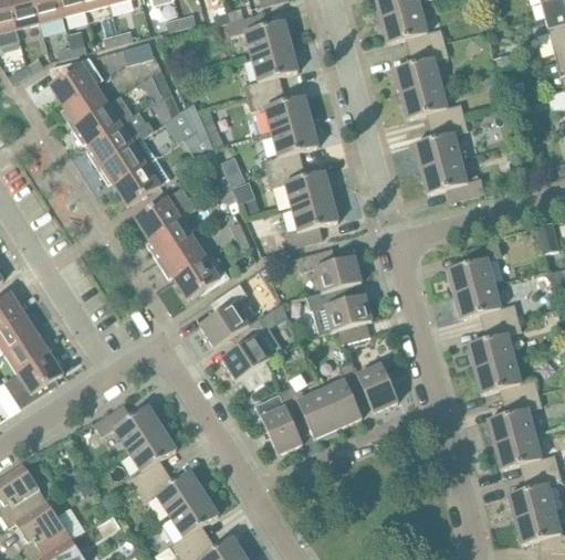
[(0,45),(19,40),(16,28),(7,0),(0,0),(0,45)]
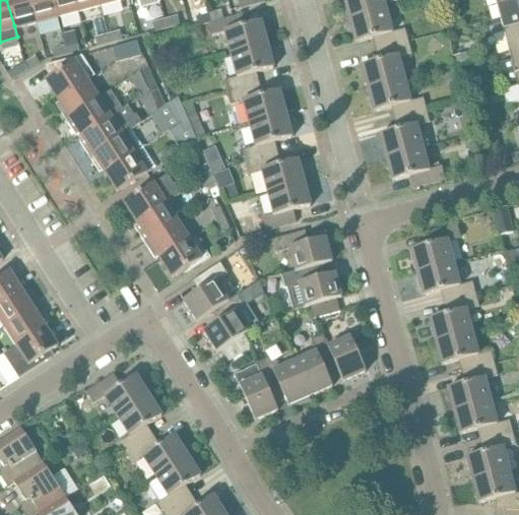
[(6,0),(14,25),(36,19),(29,0),(6,0)]
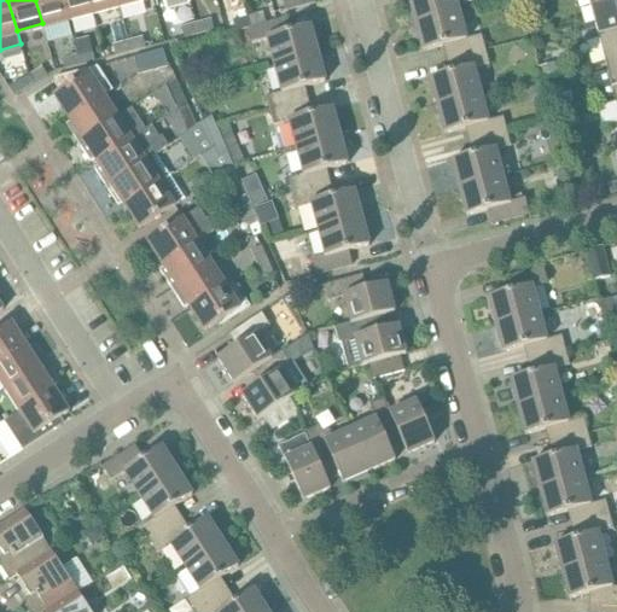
[(35,0),(42,23),(68,17),(63,0),(35,0)]
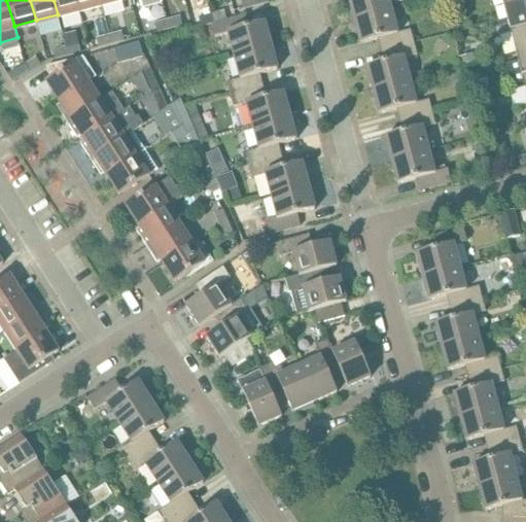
[(54,0),(58,14),(78,8),(76,0),(54,0)]
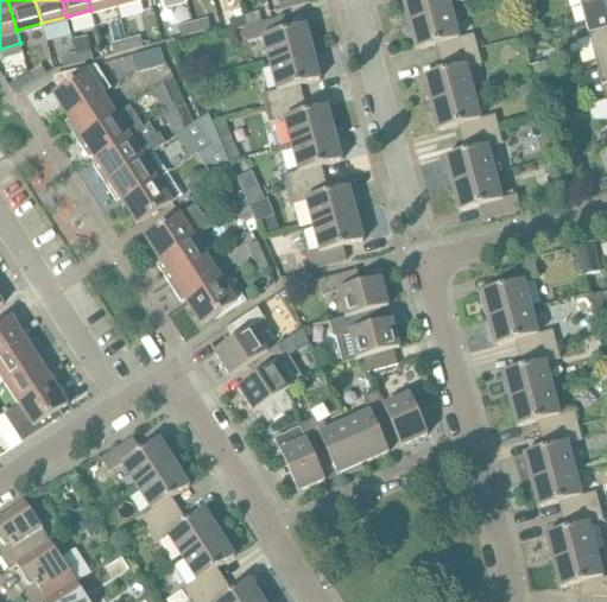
[(88,0),(90,10),(115,4),(114,0),(88,0)]
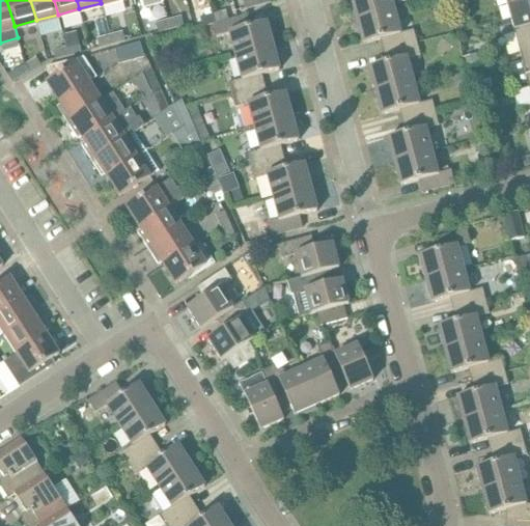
[(351,0),(356,17),(393,6),(391,0),(351,0)]
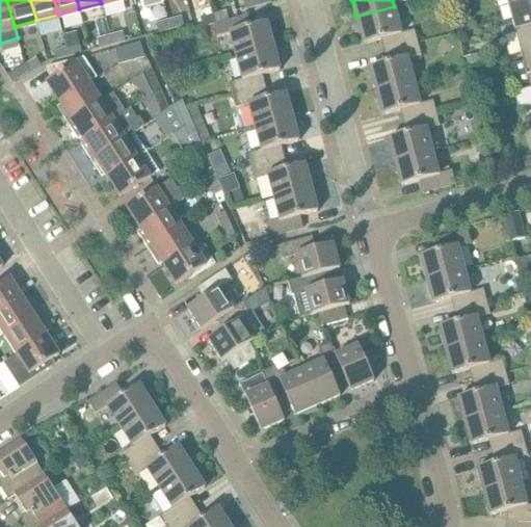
[(506,0),(510,15),(530,9),(530,0),(506,0)]
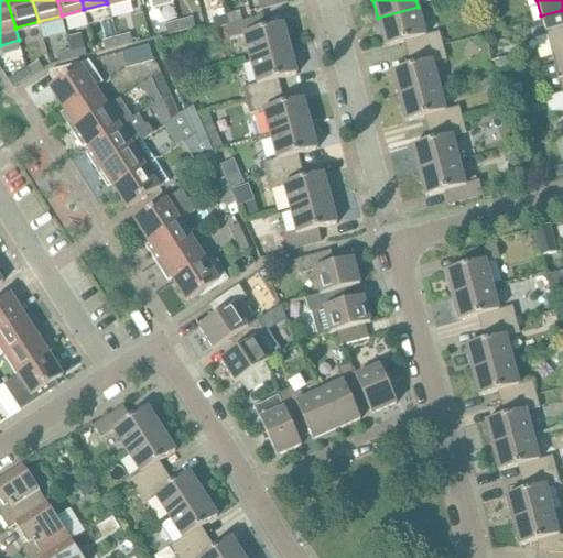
[(217,12),(212,14),(214,23),(228,20),(225,10),(224,4),(215,6),(217,12)]
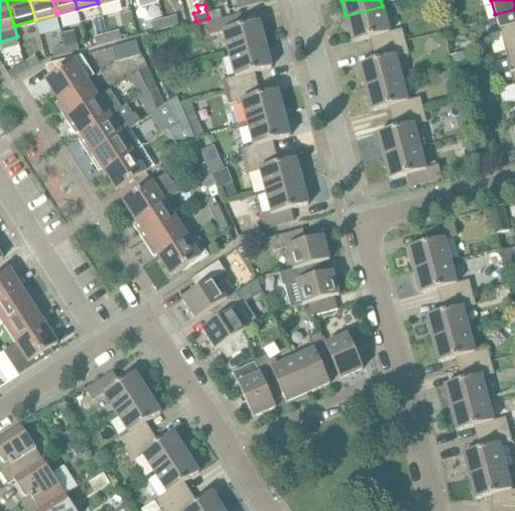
[(209,18),(221,15),(218,6),(206,9),(209,18)]
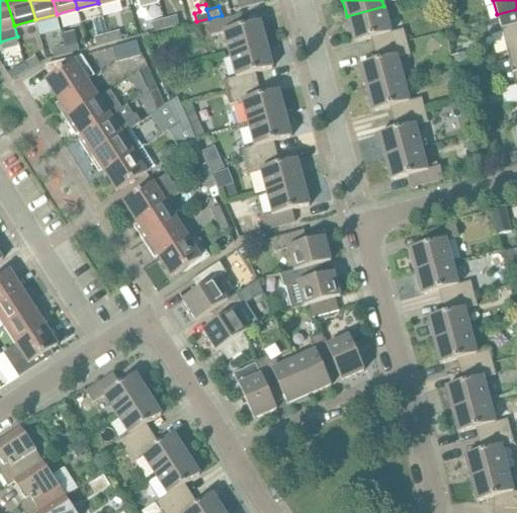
[(376,33),(379,45),(406,37),(403,25),(390,28),(383,6),(347,16),(353,39),(376,33)]
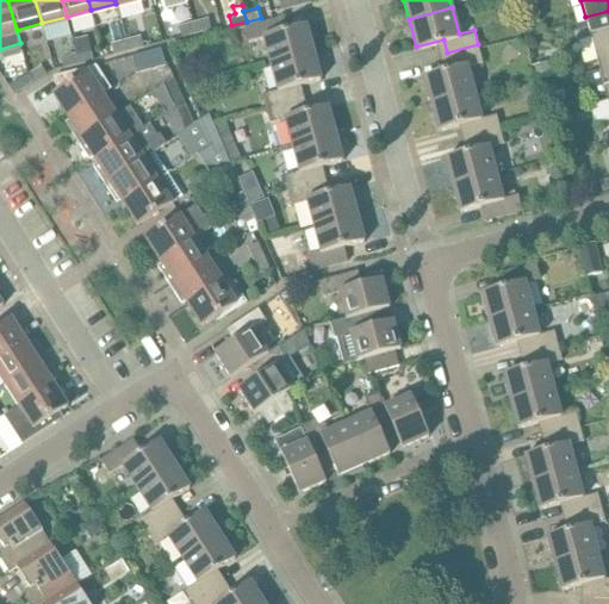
[(608,11),(585,17),(596,56),(608,53),(608,11)]
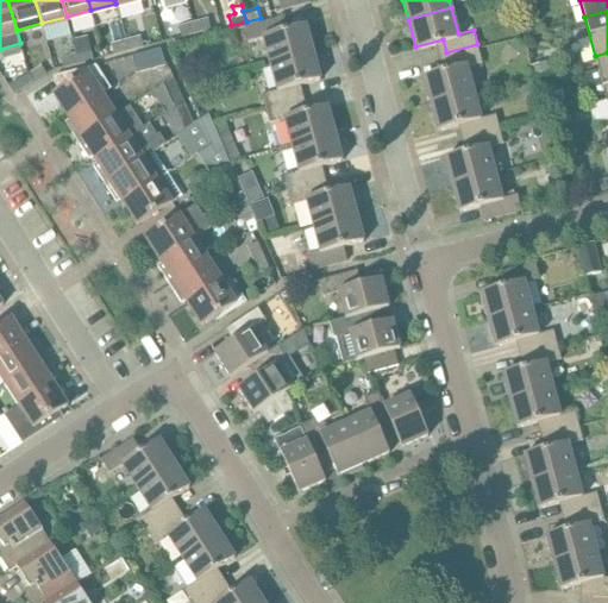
[(284,26),(281,13),(243,23),(248,38),(262,33),(269,60),(312,49),(305,22),(284,26)]
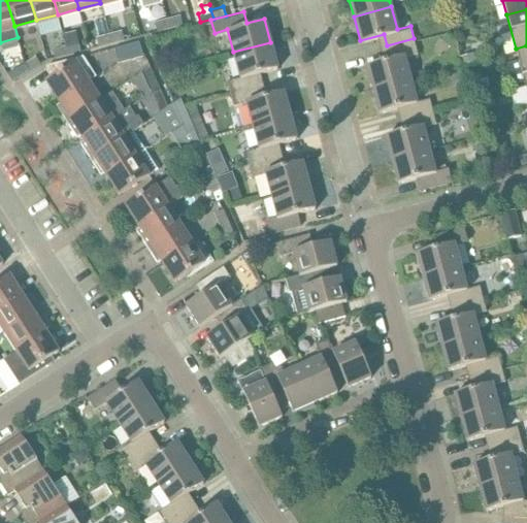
[(178,12),(166,15),(168,24),(182,21),(178,12)]
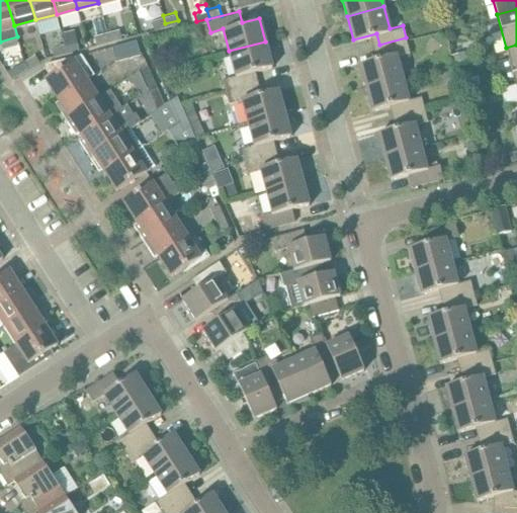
[(153,27),(165,23),(163,15),(151,18),(153,27)]
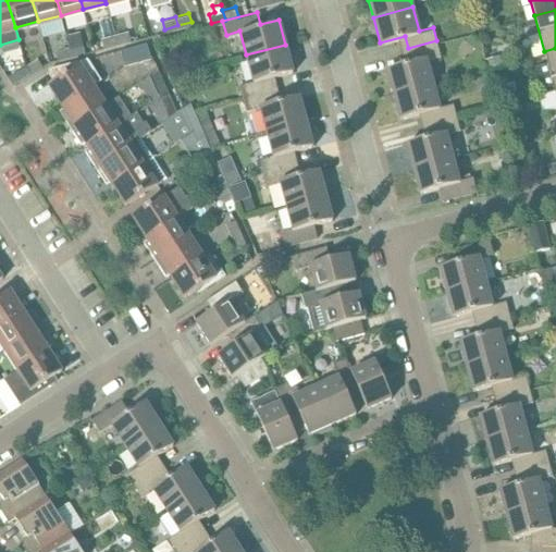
[(127,29),(113,33),(116,41),(130,38),(127,29)]
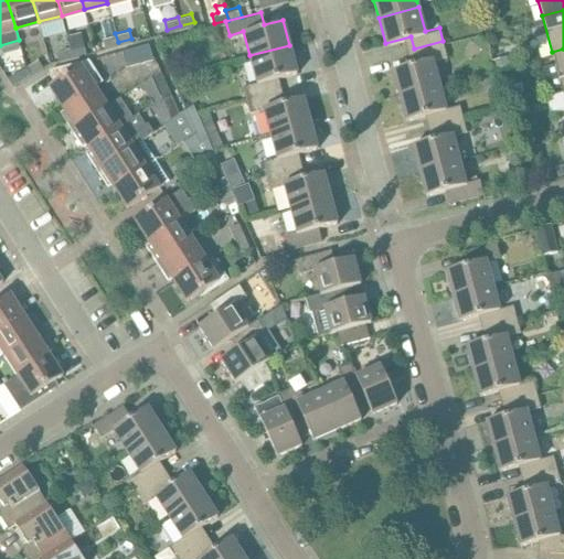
[(105,46),(118,42),(115,33),(102,36),(105,46)]
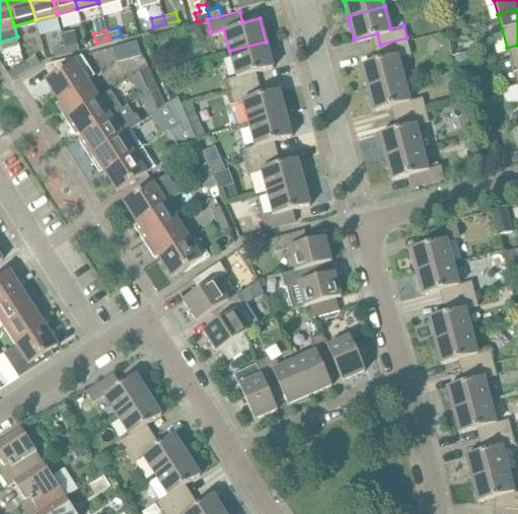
[(136,38),(111,44),(115,58),(128,55),(125,46),(137,43),(136,38)]
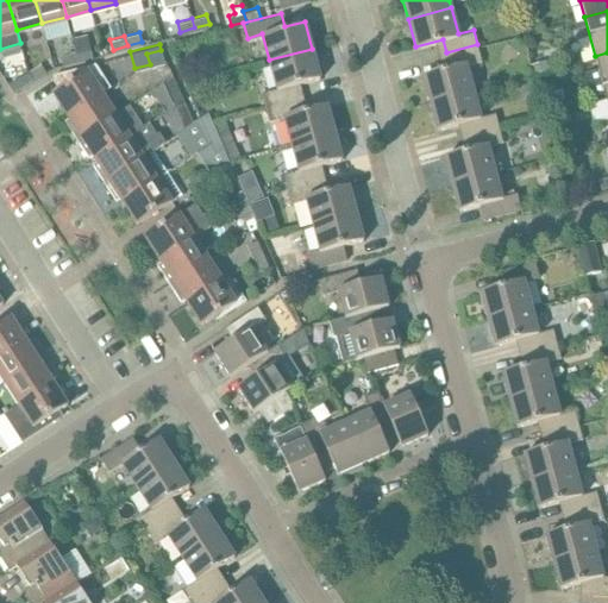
[(422,73),(430,100),(472,88),(465,62),(481,58),(477,44),(446,52),(450,66),(422,73)]
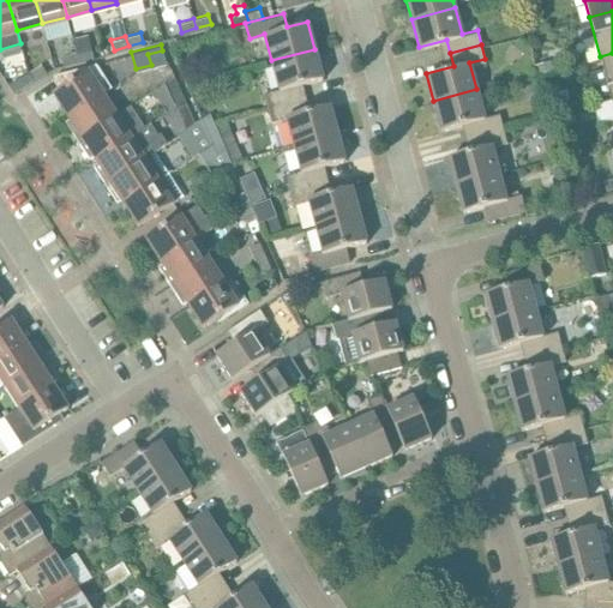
[(90,46),(76,49),(78,60),(92,55),(90,46)]
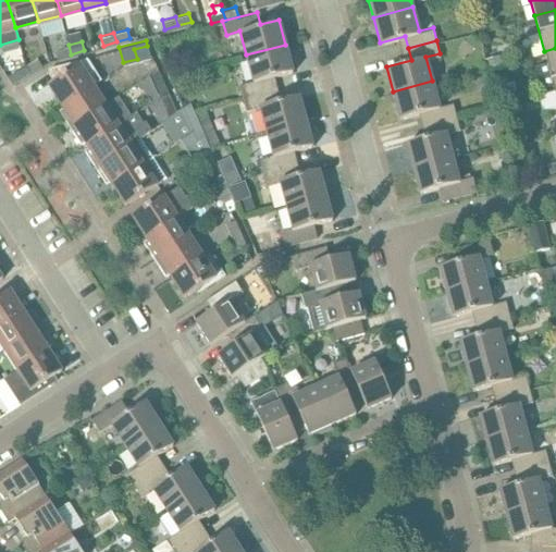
[(58,58),(71,54),(69,45),(56,48),(58,58)]
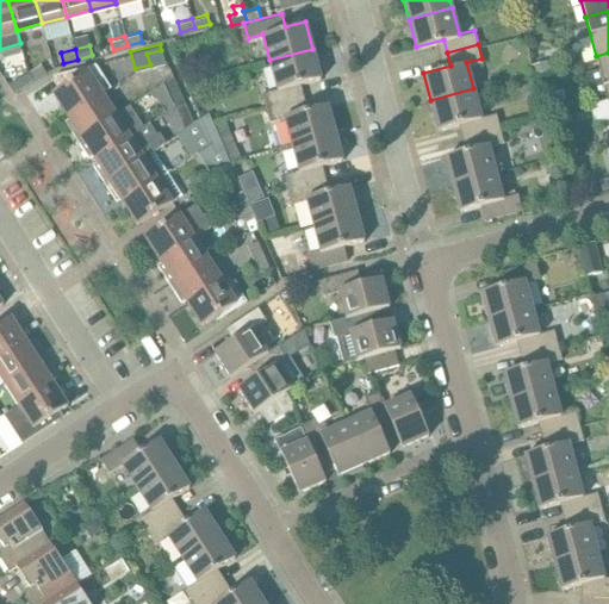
[(319,75),(312,49),(269,60),(277,86),(261,89),(265,105),(303,94),(299,81),(319,75)]
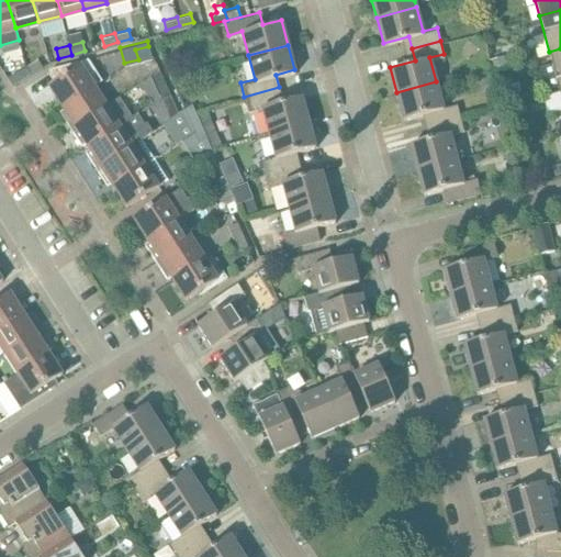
[(148,46),(135,49),(138,59),(152,55),(148,46)]
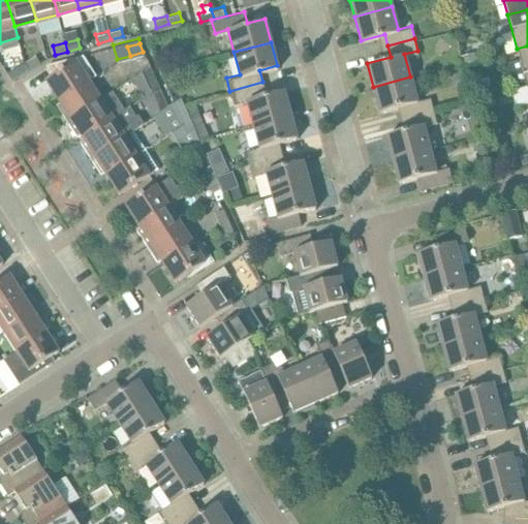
[(510,63),(508,66),(511,79),(515,81),(525,78),(526,83),(527,82),(527,45),(517,49),(520,60),(510,63)]
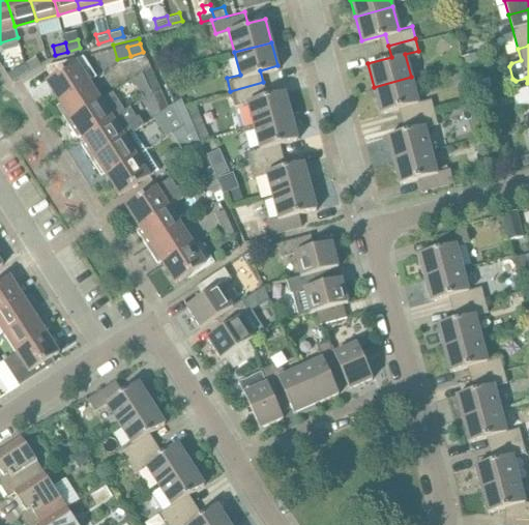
[(34,53),(24,60),(29,68),(39,61),(34,53)]
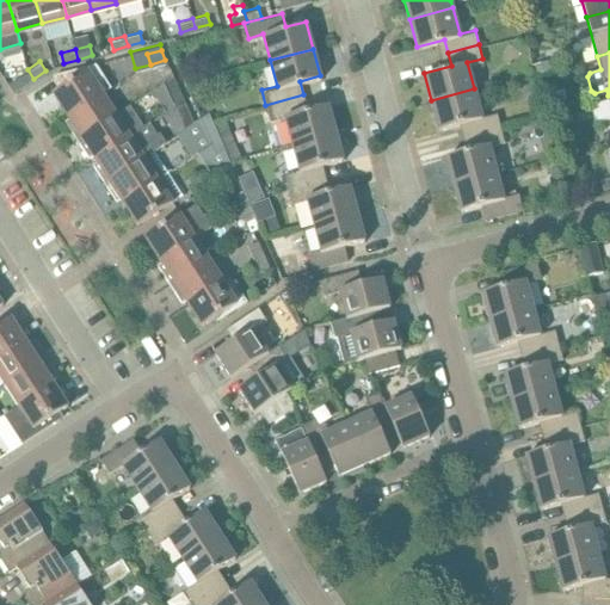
[(60,85),(51,90),(66,112),(102,90),(110,84),(96,61),(56,72),(53,73),(60,85)]
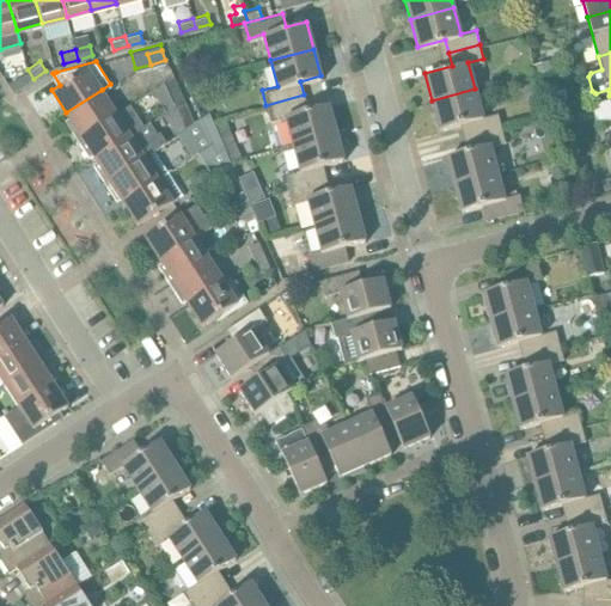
[(13,91),(34,79),(28,69),(7,83),(13,91)]
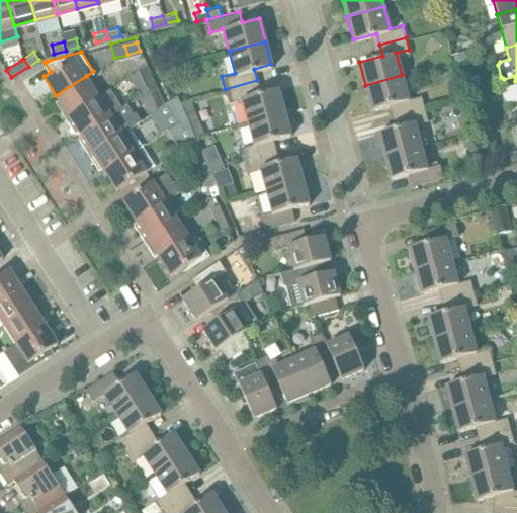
[(143,76),(148,88),(156,84),(151,73),(143,76)]
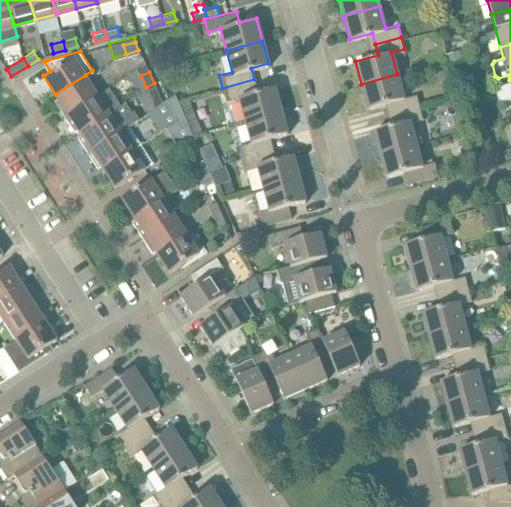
[(393,112),(419,105),(416,93),(403,96),(397,74),(361,84),(367,107),(390,101),(393,112)]
